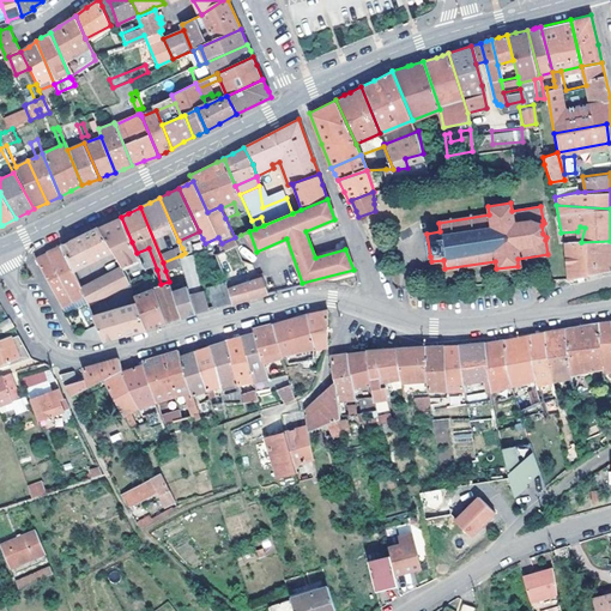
[(113,250),(132,242),(121,217),(113,221),(100,225),(113,250)]
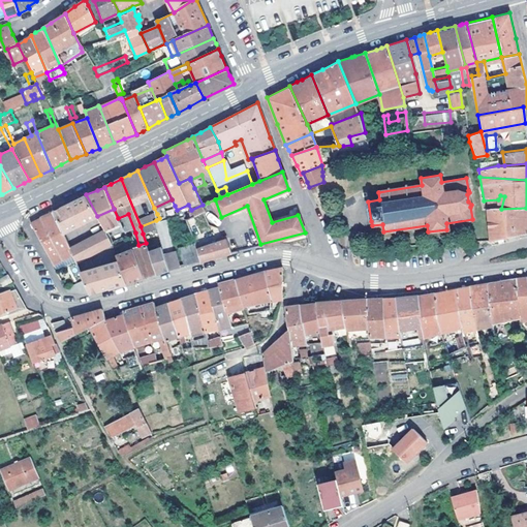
[(225,187),(217,190),(220,197),(227,194),(225,187)]
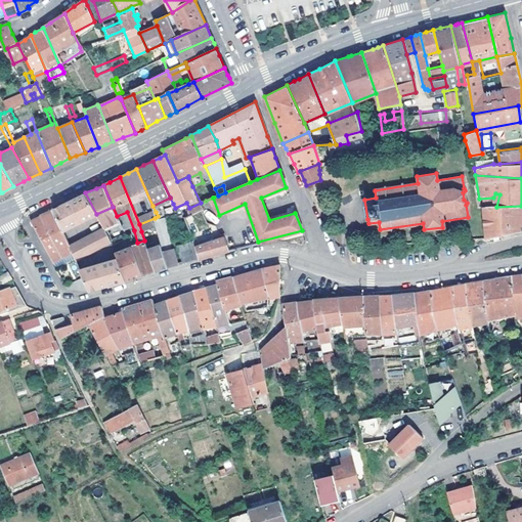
[(96,214),(85,192),(77,198),(69,201),(79,222),(96,214)]
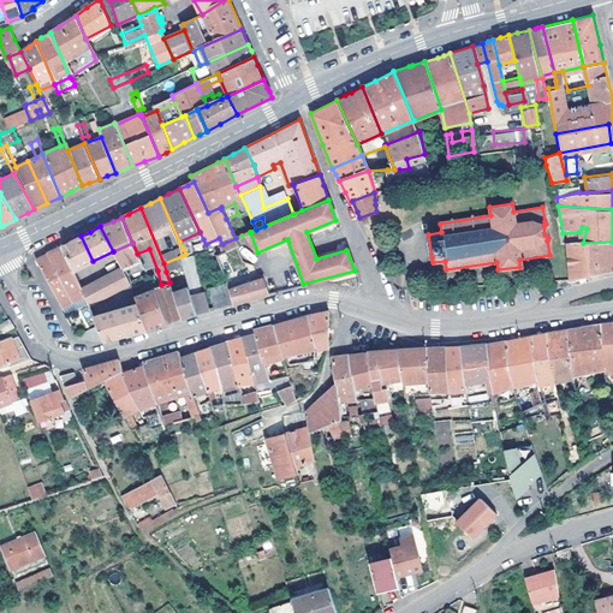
[(93,261),(81,236),(71,242),(82,266),(93,261)]
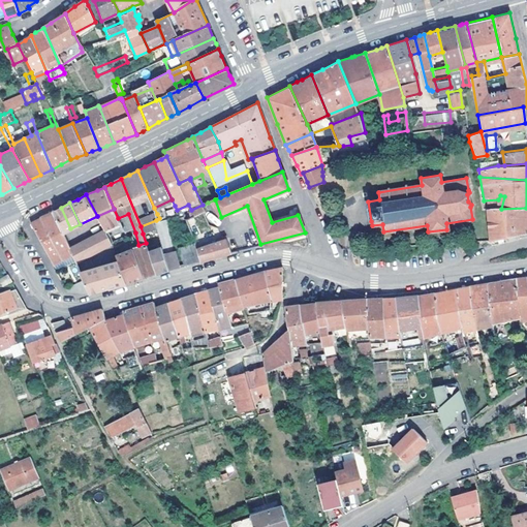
[(203,205),(191,210),(186,212),(187,216),(188,219),(204,213),(206,211),(204,205),(203,205)]
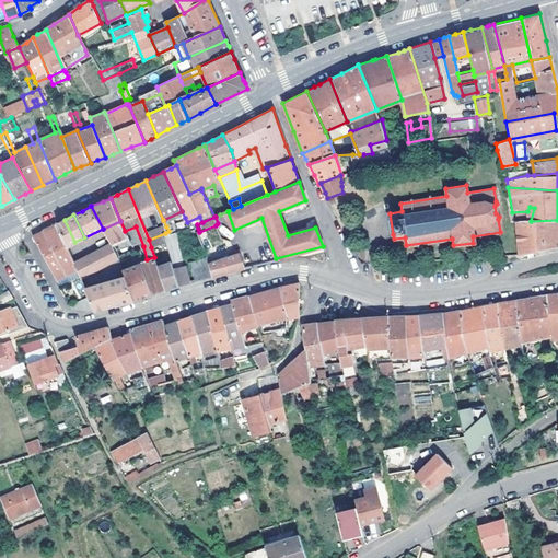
[(185,218),(174,222),(176,231),(189,228),(187,222),(185,218)]
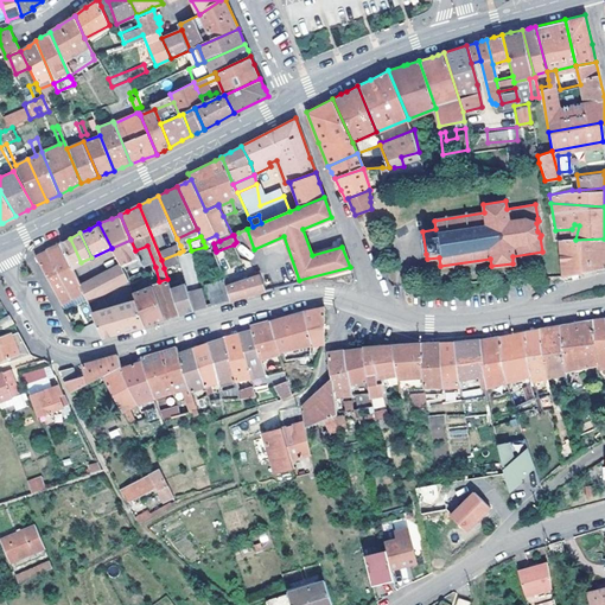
[(70,239),(59,243),(70,268),(81,262),(70,239)]
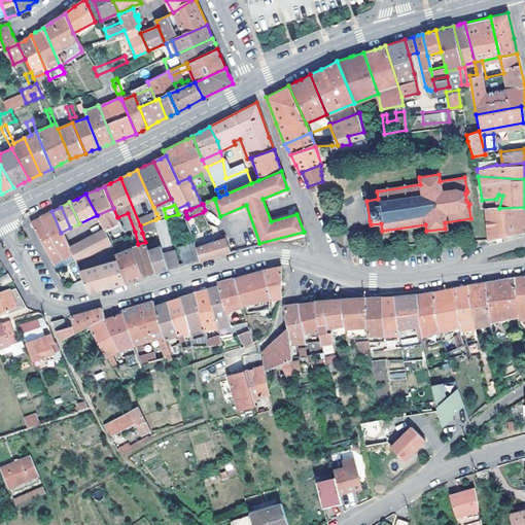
[(524,207),(499,208),(483,208),(487,241),(524,232),(524,207)]
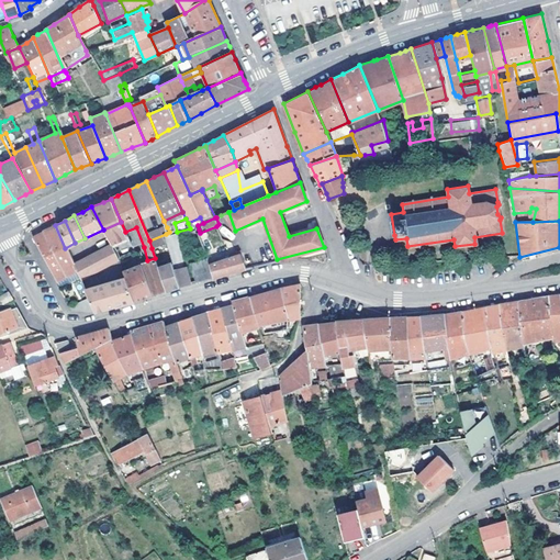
[(111,244),(126,236),(125,232),(121,222),(103,230),(111,244)]
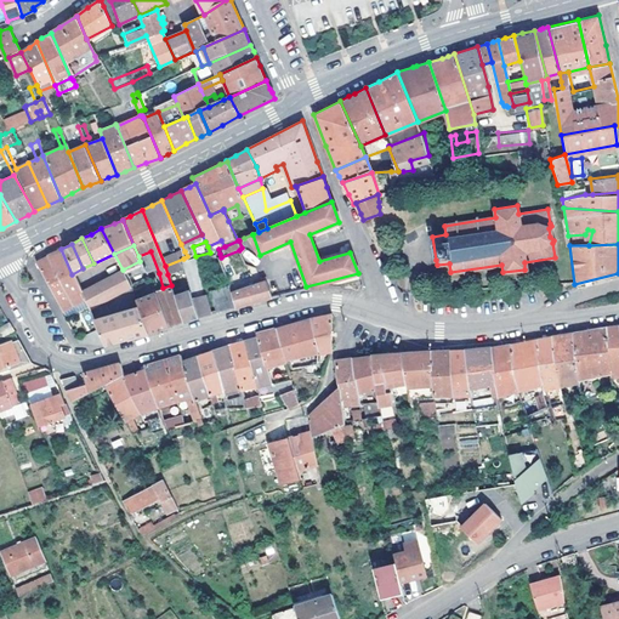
[(89,310),(80,291),(72,274),(61,249),(54,253),(50,255),(75,312),(83,307),(85,312),(89,310)]
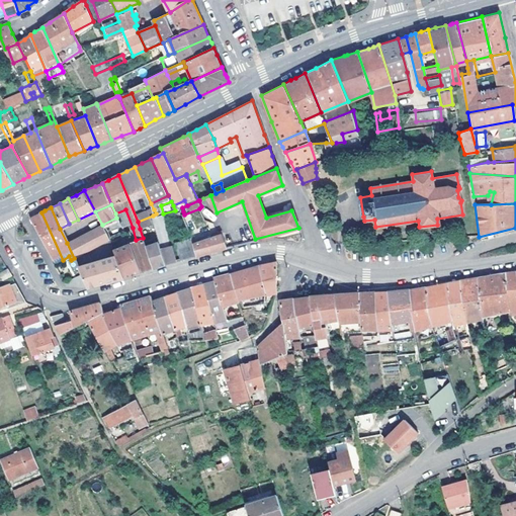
[(63,260),(41,212),(29,219),(53,263),(52,263),(53,265),(59,262),(63,260)]
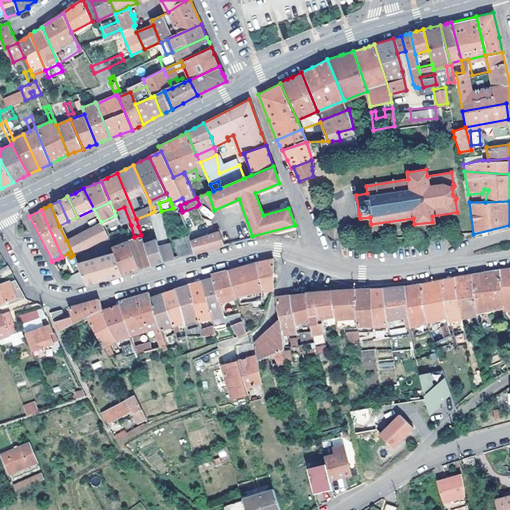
[(107,236),(104,230),(101,222),(84,231),(90,245),(107,236)]
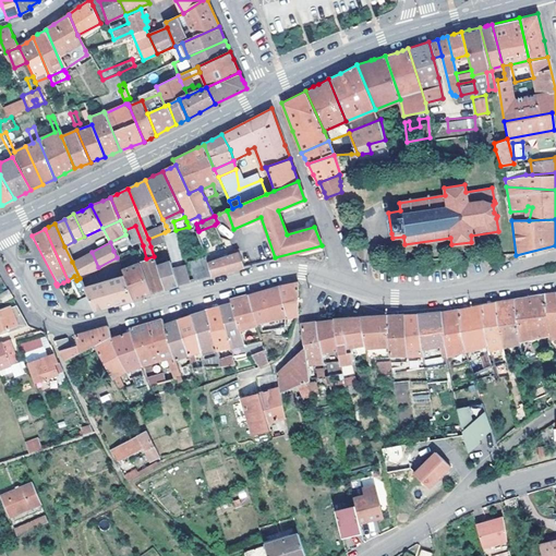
[(227,270),(242,266),(239,251),(206,260),(210,275),(227,270)]
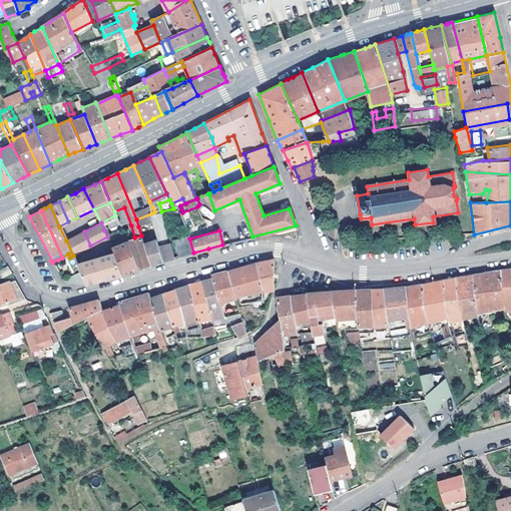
[(90,245),(84,231),(66,240),(73,256),(90,245)]
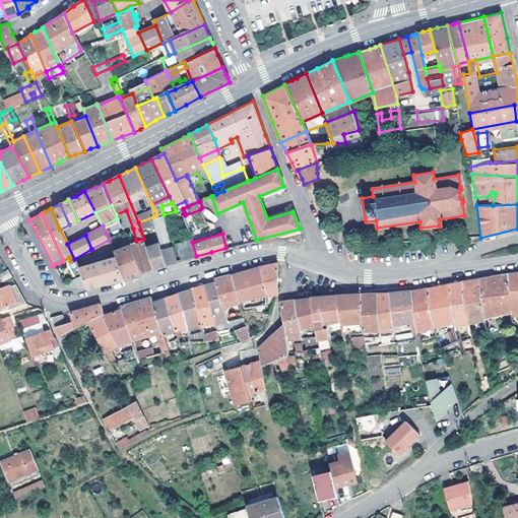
[(143,239),(152,268),(166,264),(162,248),(157,235),(143,239)]
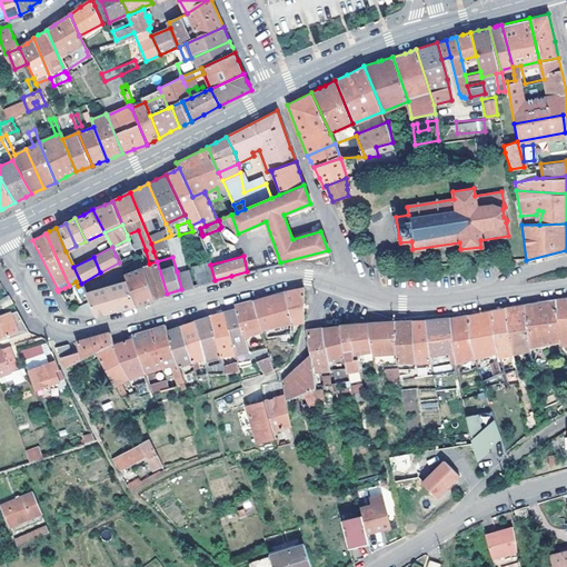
[(140,267),(153,298),(159,297),(167,294),(157,261),(149,264),(140,267)]
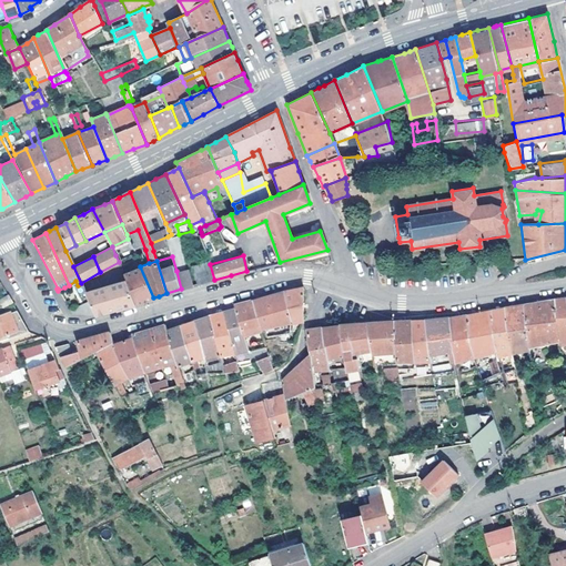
[(205,282),(214,280),(210,264),(209,261),(188,268),(192,285),(205,282)]
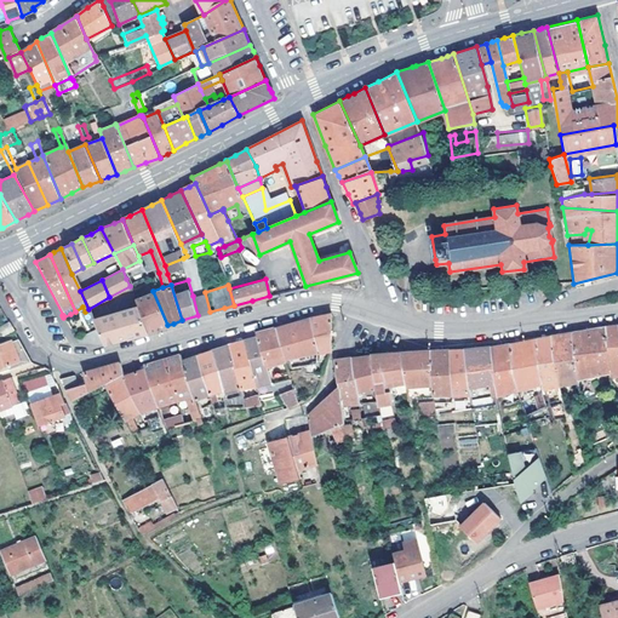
[(144,321),(148,331),(158,328),(167,325),(153,291),(135,298),(137,305),(144,321)]
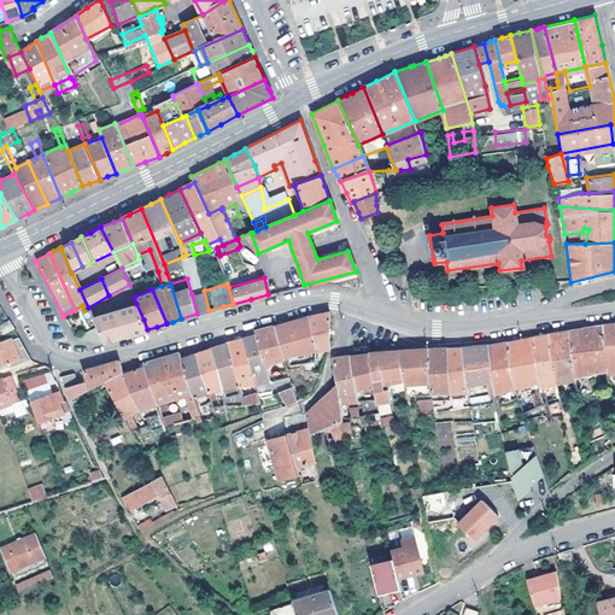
[(209,310),(204,291),(192,294),(197,314),(209,310)]
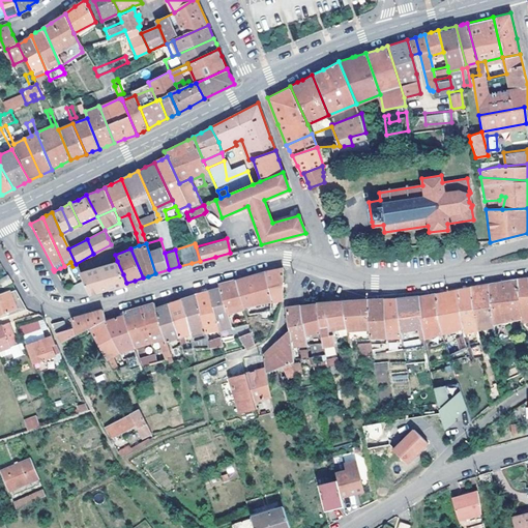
[(99,266),(110,288),(126,283),(123,274),(117,261),(99,266)]
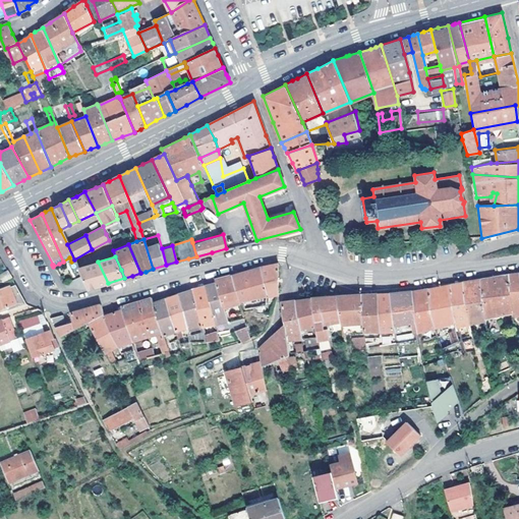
[(98,262),(89,265),(96,286),(108,283),(98,262)]
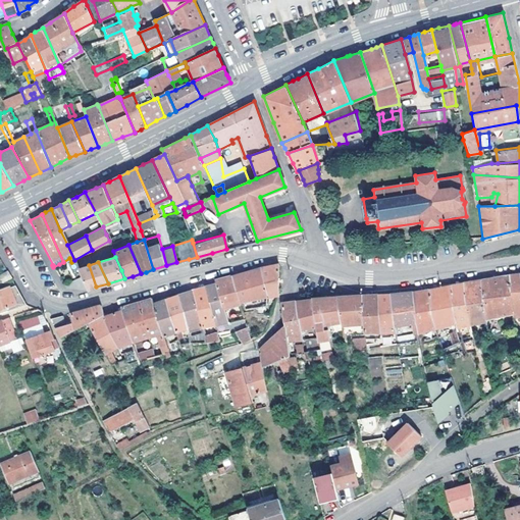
[(277,294),(278,262),(268,264),(261,265),(266,296),(275,295),(277,294)]
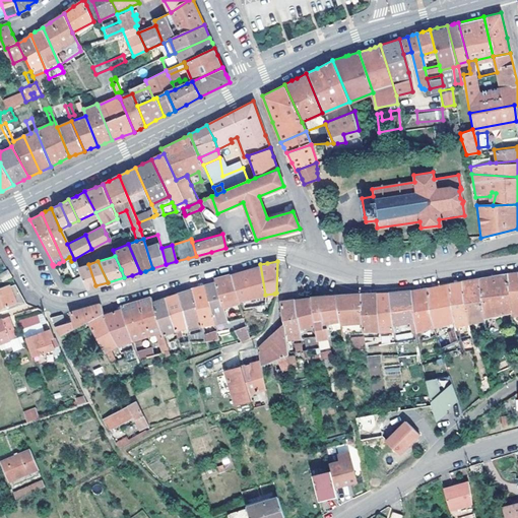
[(62,270),(59,263),(53,266),(57,272),(62,270)]
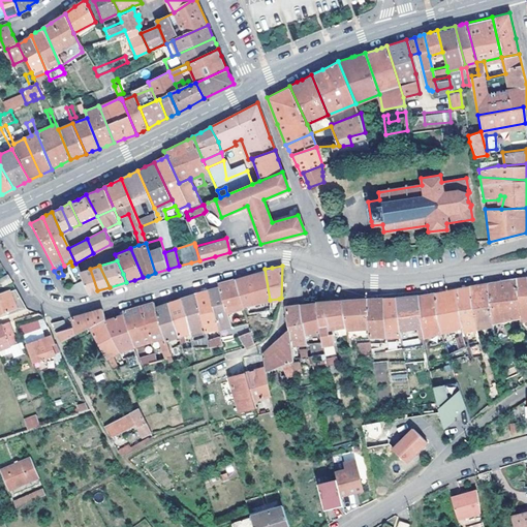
[(90,269),(79,272),(88,292),(97,290),(90,269)]
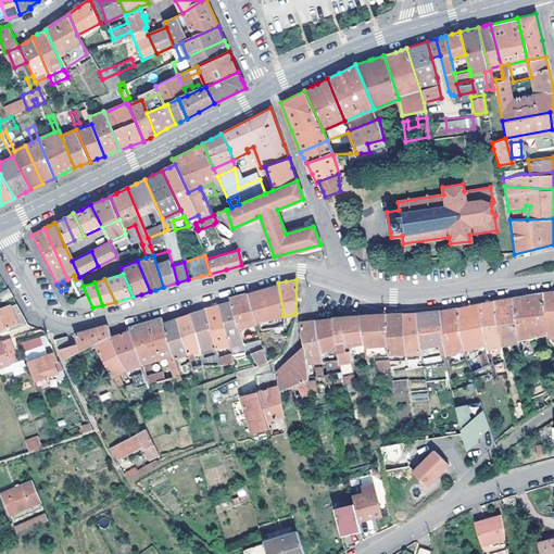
[(247,292),(254,322),(284,315),(278,282),(263,287),(247,292)]
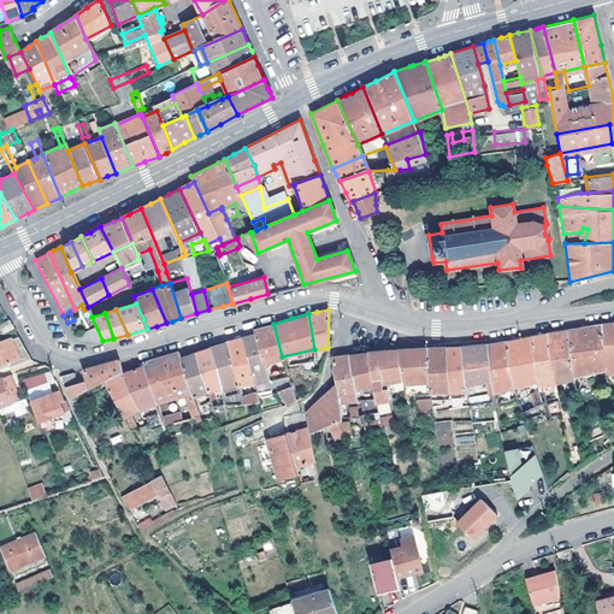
[(0,334),(12,328),(7,320),(0,323),(0,334)]
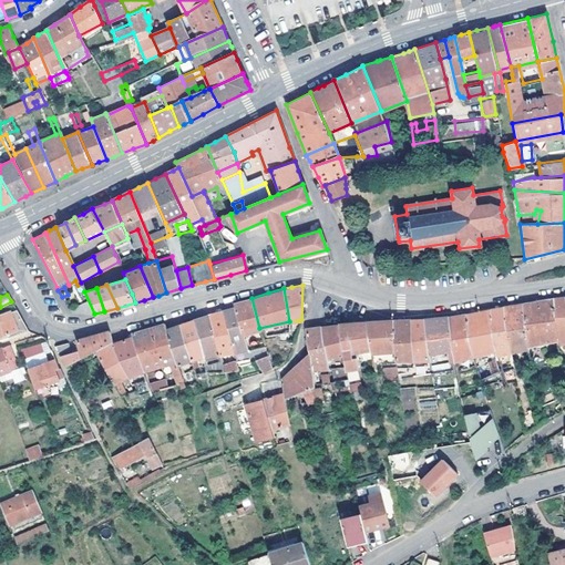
[(564,298),(564,297),(558,298),(553,298),(558,338),(561,355),(564,353),(564,298)]
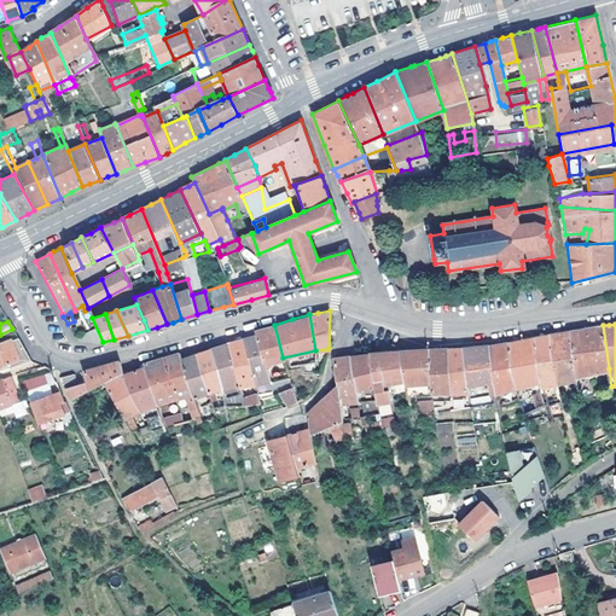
[(283,358),(274,325),(263,327),(256,330),(256,335),(265,364),(284,360),(283,358)]
